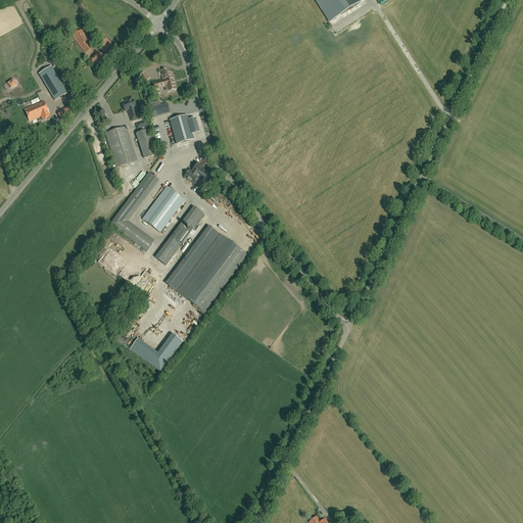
[(316,0),(330,22),(365,1),(363,0),(316,0)]
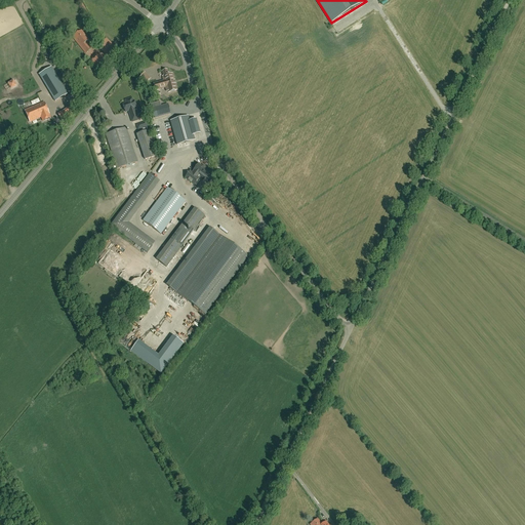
[(88,40),(81,31),(73,38),(85,53),(90,49),(87,44),(86,44),(85,43),(88,40)]
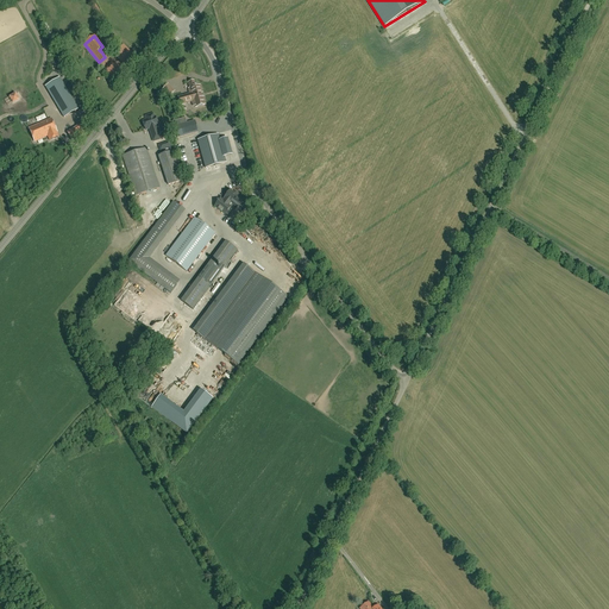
[(130,64),(135,60),(136,57),(123,45),(115,52),(113,55),(126,68),(130,64)]
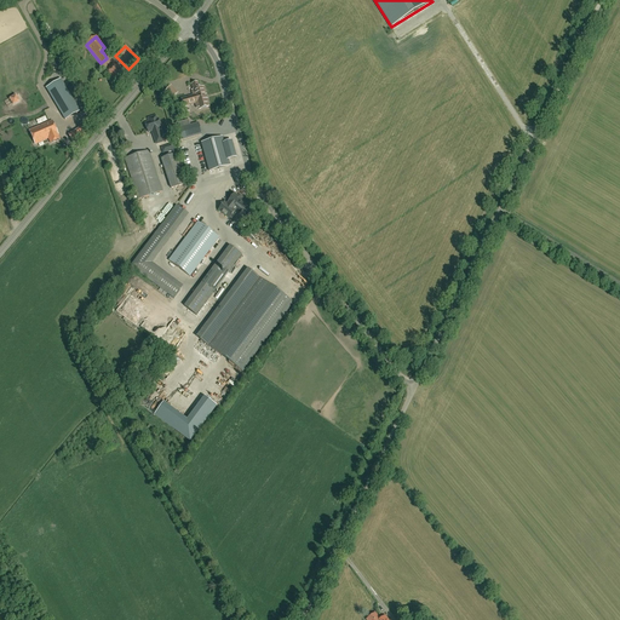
[(118,64),(115,67),(113,64),(105,72),(109,74),(108,75),(121,86),(130,76),(118,64)]
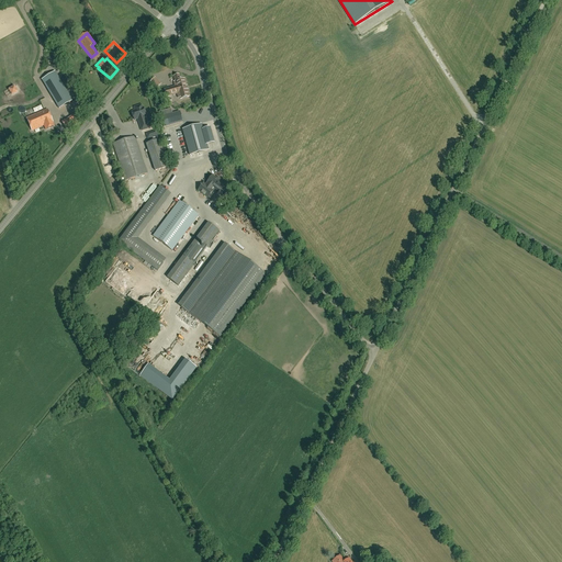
[(164,83),(172,80),(171,77),(167,78),(166,71),(160,72),(164,83)]
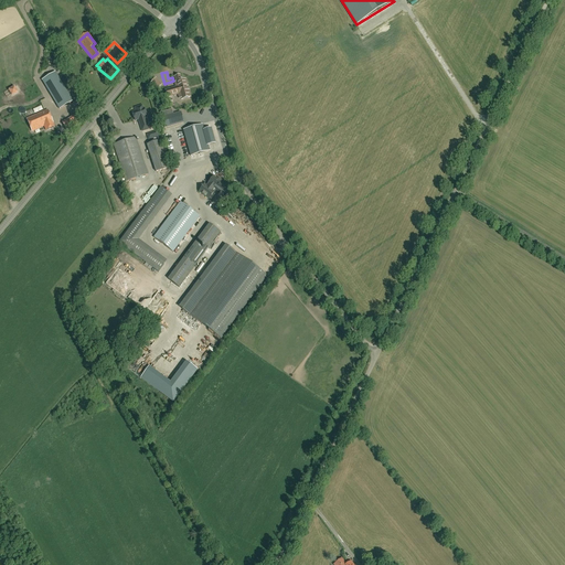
[(59,109),(72,102),(55,73),(42,81),(59,109)]
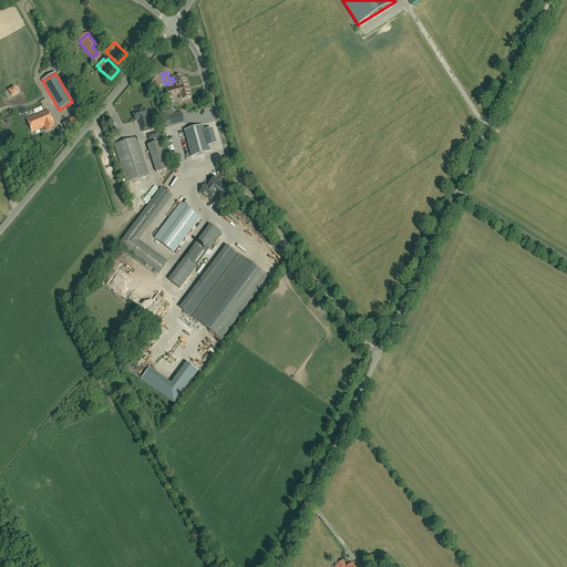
[(176,88),(169,90),(166,90),(168,98),(178,95),(179,99),(181,99),(182,100),(191,98),(188,88),(186,80),(182,82),(181,76),(175,78),(177,83),(175,83),(176,88)]
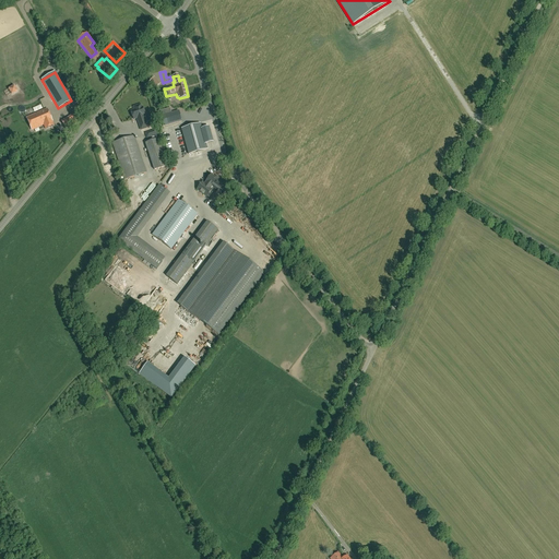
[(159,84),(156,81),(154,79),(153,79),(149,83),(152,86),(154,90),(159,84)]
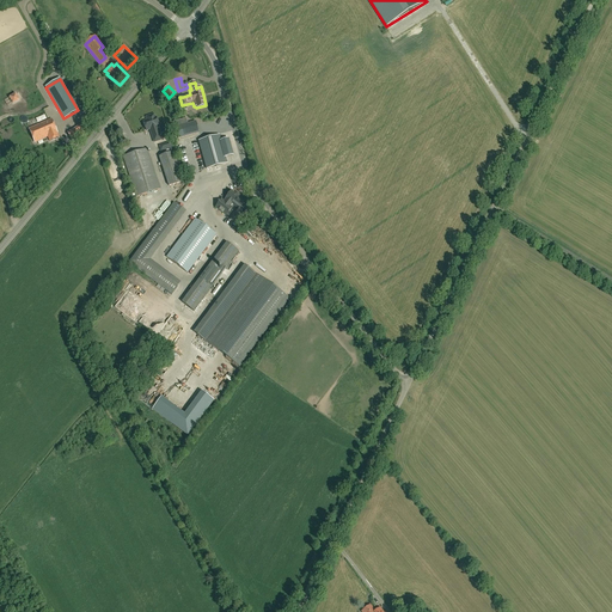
[(154,118),(153,115),(148,116),(150,120),(142,122),(146,130),(150,129),(153,142),(161,140),(157,127),(158,127),(155,118),(154,118)]
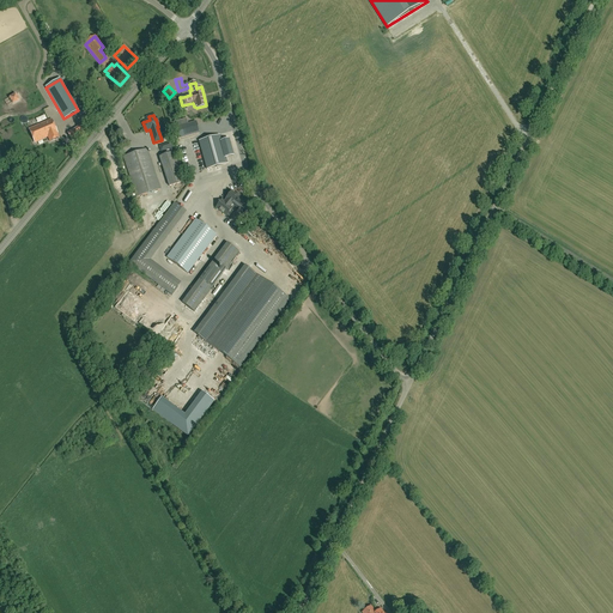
[(49,121),(40,125),(29,129),(35,143),(37,141),(38,144),(44,141),(43,139),(48,138),(49,141),(50,141),(52,143),(55,140),(55,139),(59,138),(56,133),(58,133),(52,120),(49,121)]
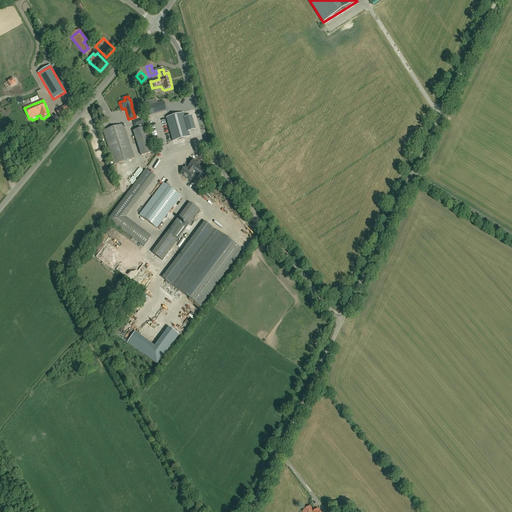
[(146,106),(148,116),(166,111),(163,102),(146,106)]
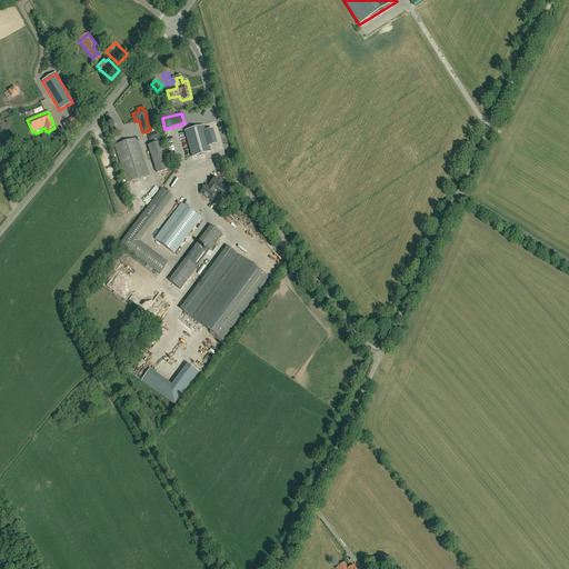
[(78,126),(75,119),(73,118),(62,125),(63,126),(68,132),(78,126)]
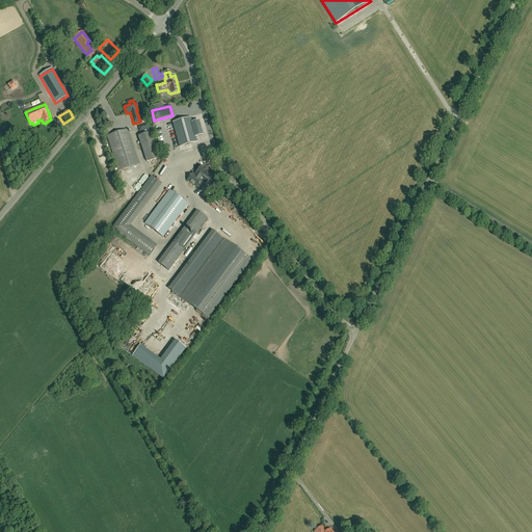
[(196,137),(192,123),(190,117),(173,123),(180,148),(197,142),(196,137)]
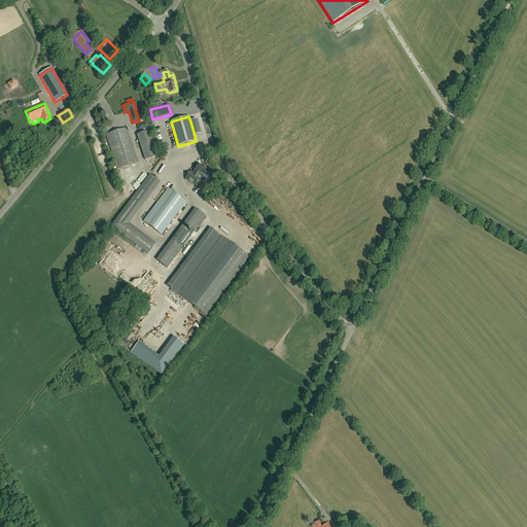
[(117,170),(138,163),(126,128),(105,135),(117,170)]
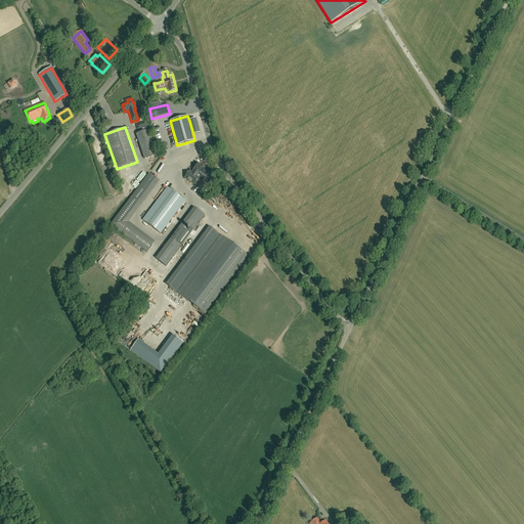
[(144,160),(158,156),(149,130),(136,134),(144,160)]
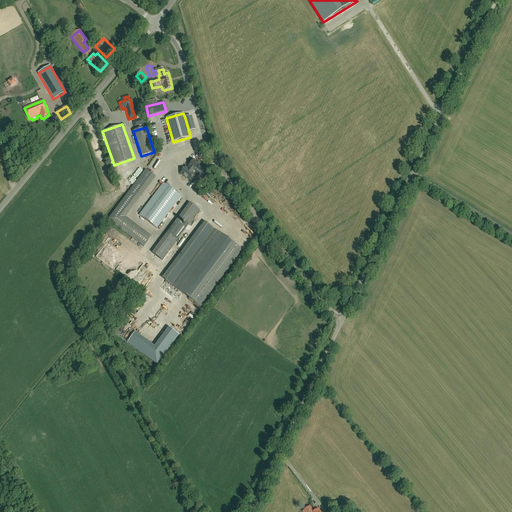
[(199,175),(204,168),(200,165),(199,165),(193,160),(188,166),(189,167),(187,169),(185,167),(180,174),(189,180),(193,174),(193,173),(194,171),(199,175)]
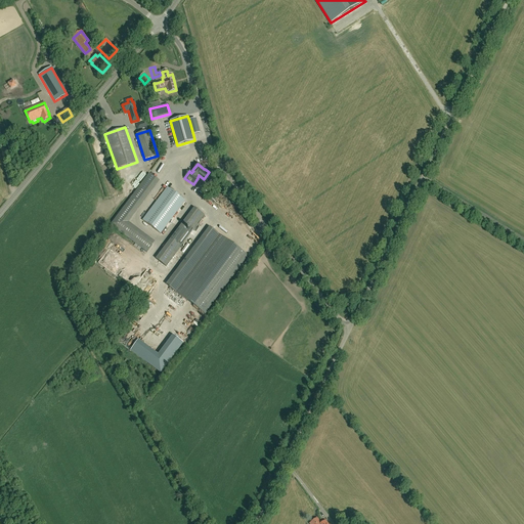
[(127,191),(131,194),(146,174),(142,171),(127,191)]
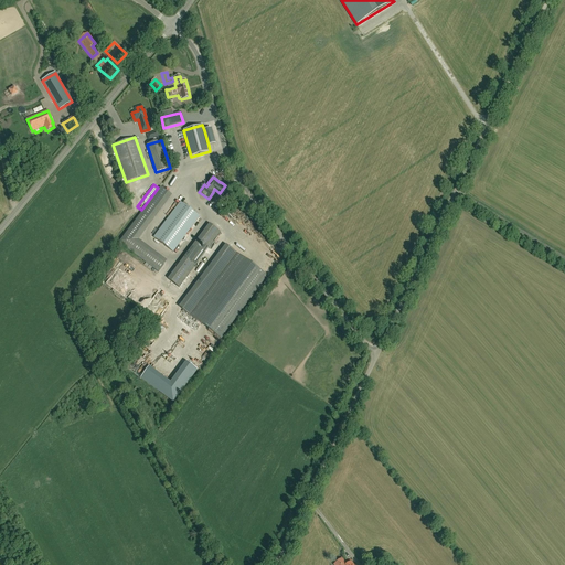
[(171,195),(168,193),(160,188),(118,243),(158,273),(166,262),(138,240),(171,195)]
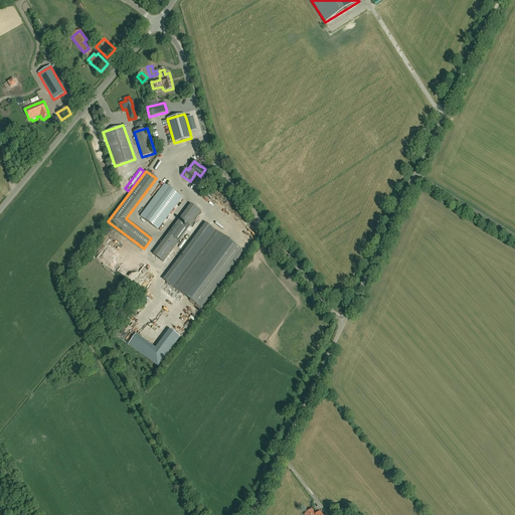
[(158,229),(181,198),(164,185),(140,216),(158,229)]
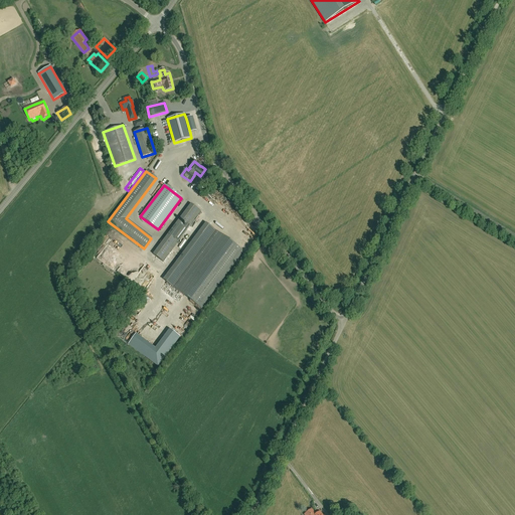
[(200,212),(193,206),(190,204),(152,254),(162,263),(200,212)]
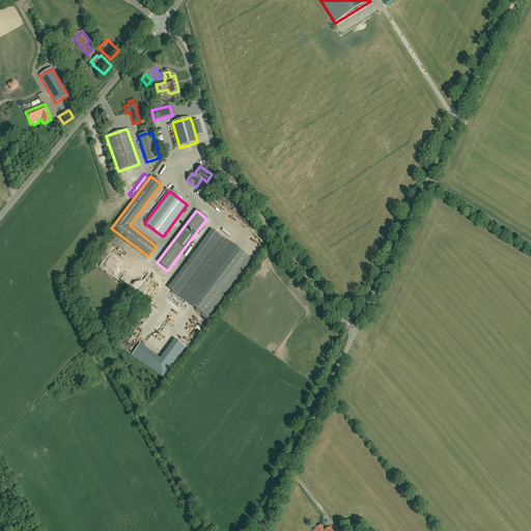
[(187,215),(183,213),(172,227),(176,230),(187,215)]
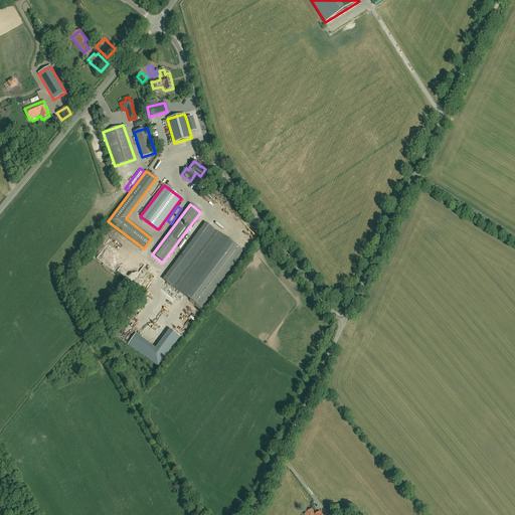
[(163,280),(166,283),(200,309),(243,251),(205,223),(163,280)]
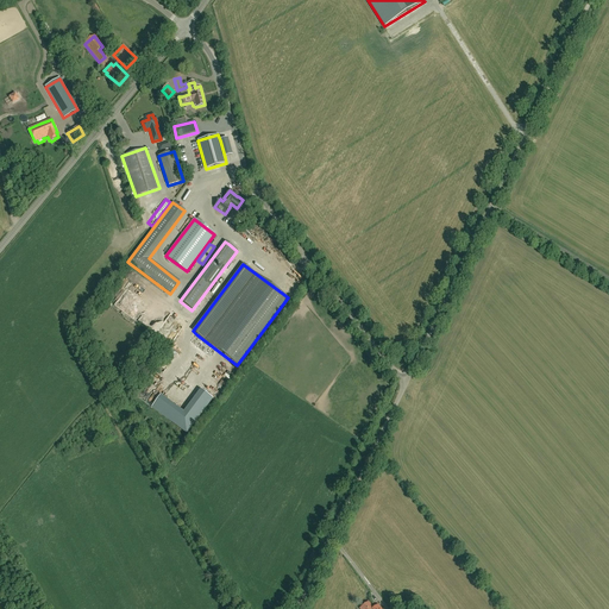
[(130,270),(125,277),(137,286),(139,282),(144,286),(146,282),(130,270)]
